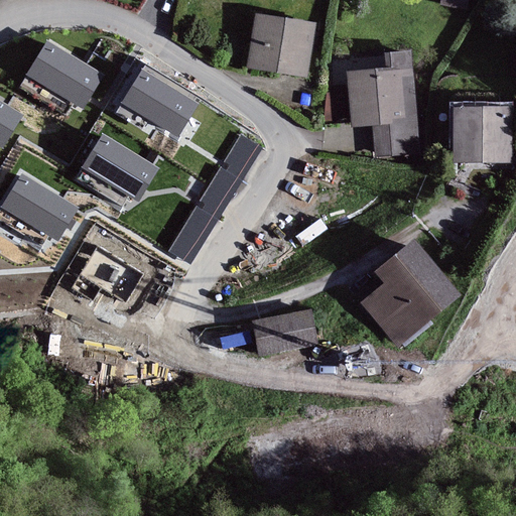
[(314,26),(257,17),(250,65),(307,73),(314,26)]
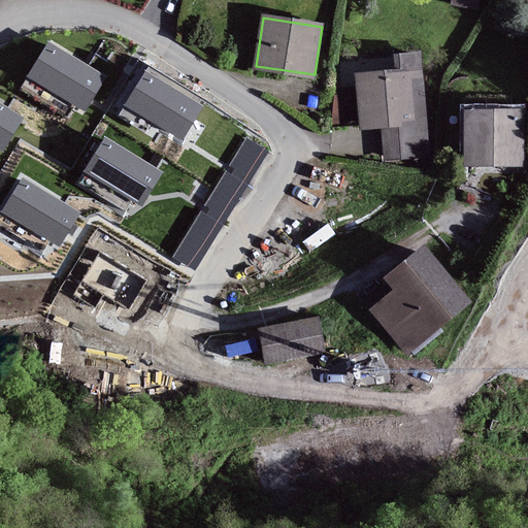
[(104,76),(50,41),(29,73),(85,108),(104,76)]
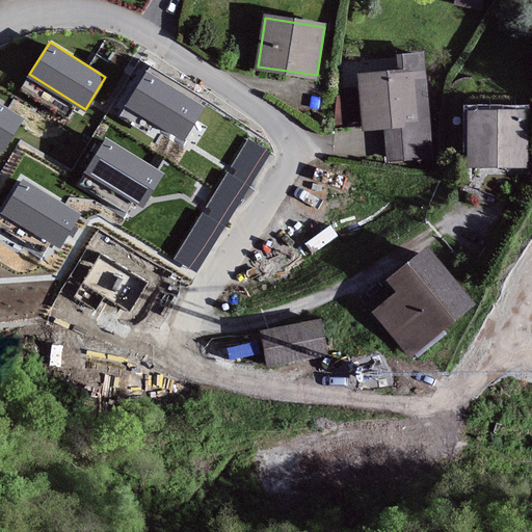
[(422,55),(400,57),(401,72),(362,75),(366,129),(389,127),(391,157),(431,154),(422,55)]
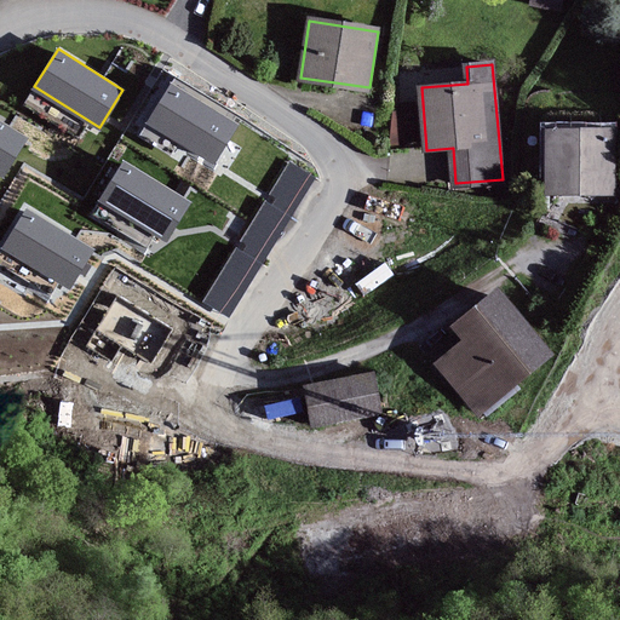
[(237,125),(172,84),(149,121),(214,162),(237,125)]
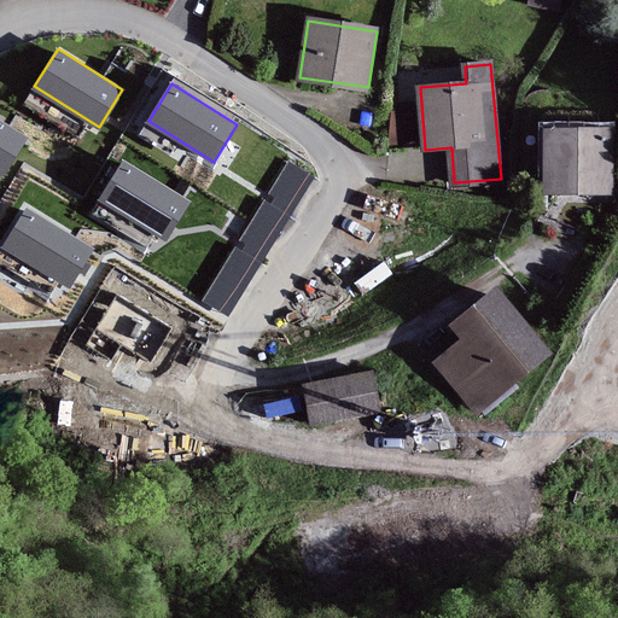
[(27,139),(0,121),(0,173),(4,175),(27,139)]
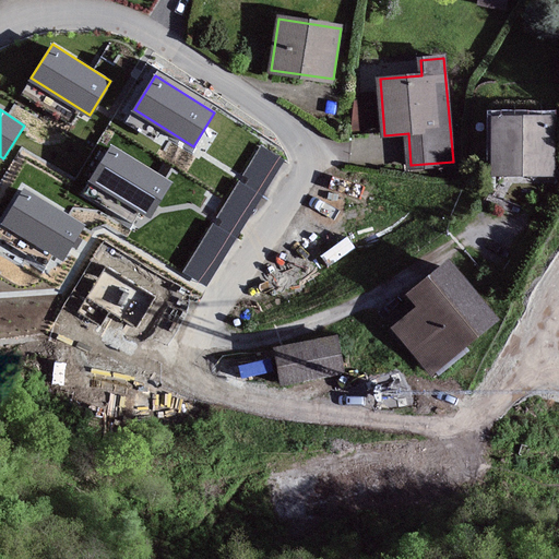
[(551,117),(496,117),(496,174),(551,174),(551,117)]
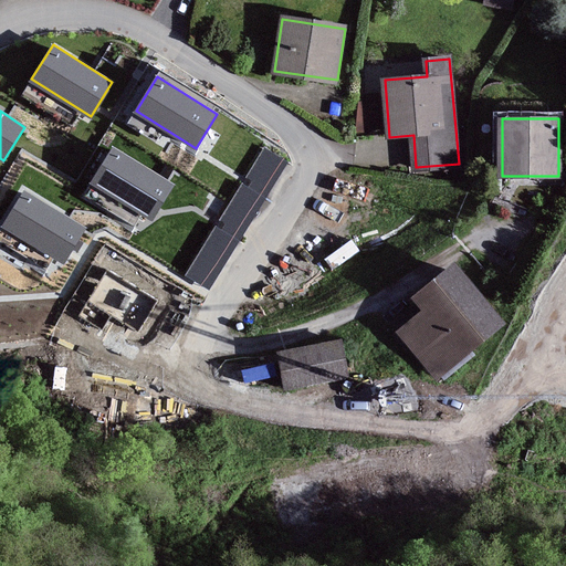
[(175,185),(115,147),(94,181),(154,219),(175,185)]
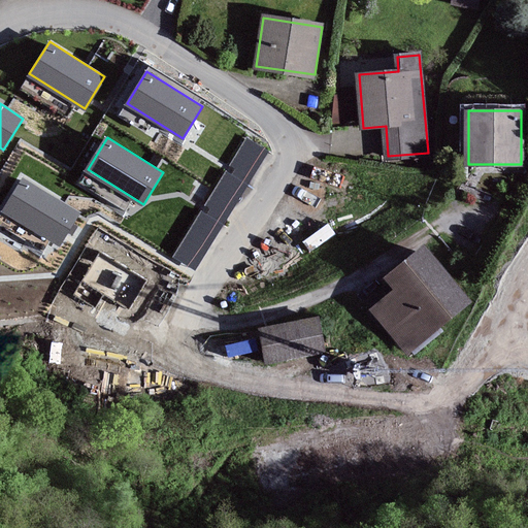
[(266,152),(248,140),(177,256),(196,267),(266,152)]
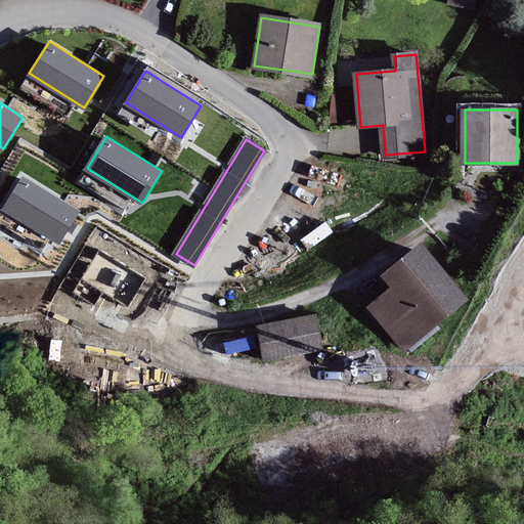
[(78,213),(23,178),(3,209),(58,244),(78,213)]
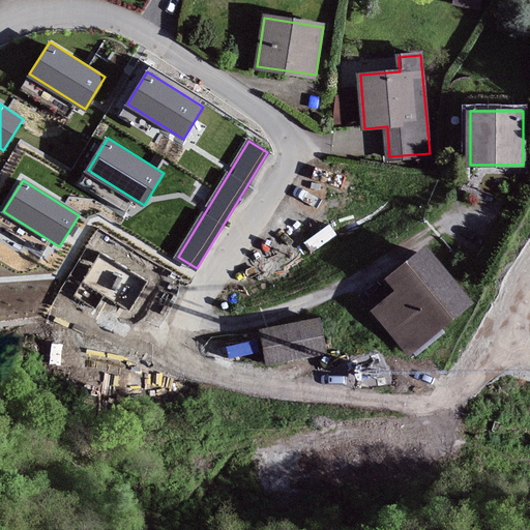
[(335,235),(329,226),(305,242),(312,252),(335,235)]
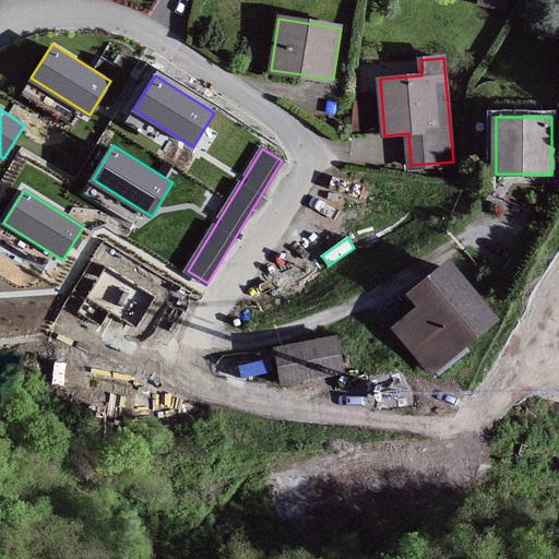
[(497,320),(451,263),(412,295),(424,308),(399,329),(432,371),(497,320)]
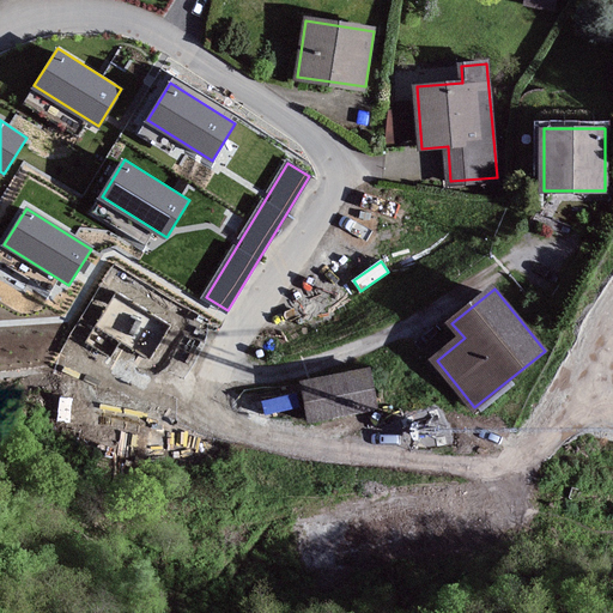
[(170,327),(117,295),(85,344),(113,362),(126,341),(151,357),(170,327)]
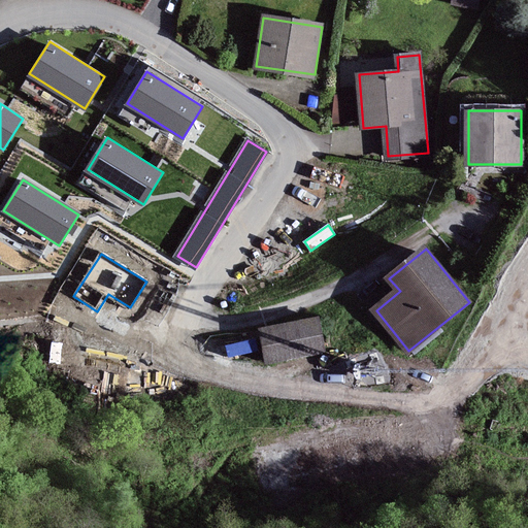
[(318,319),(262,330),(268,362),(324,351),(318,319)]
